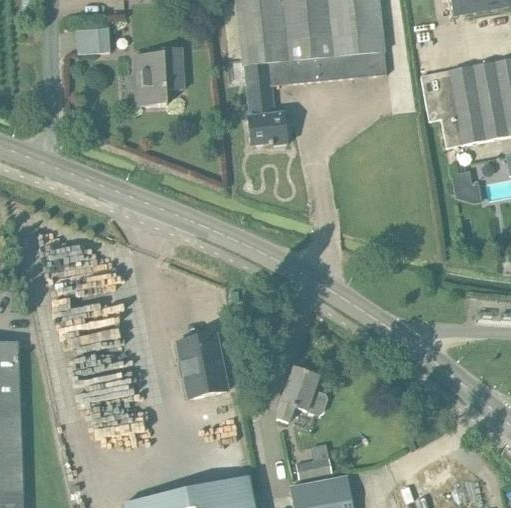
[(244,64),(249,115),(248,115),(251,144),(269,142),(269,144),(287,142),(284,111),(276,112),(273,84),(387,73),(385,51),(386,51),(380,0),(234,0),(242,65),(244,64)]
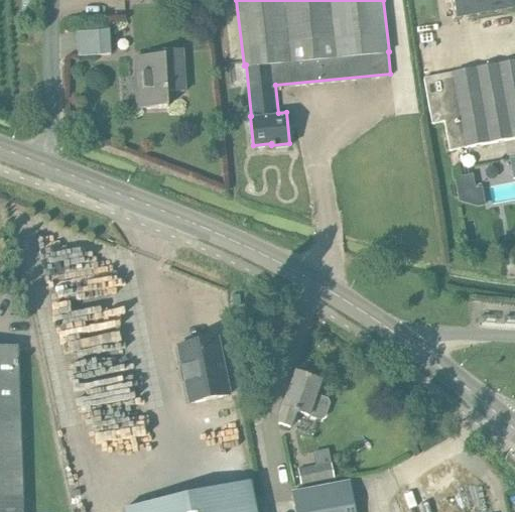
[(454,0),(457,15),(514,5),(514,0),(454,0)]
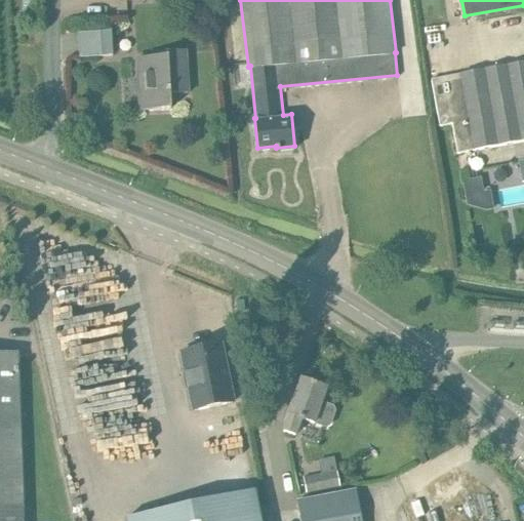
[(112,28),(99,28),(99,52),(80,52),(80,53),(112,52),(112,28)]
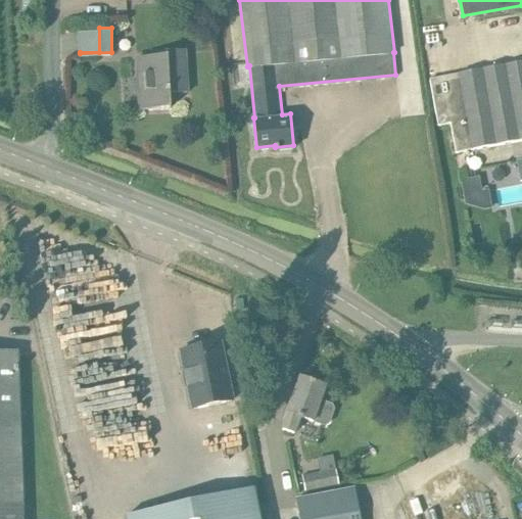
[(185,47),(165,48),(165,52),(137,54),(140,107),(171,105),(170,91),(188,90),(185,47)]
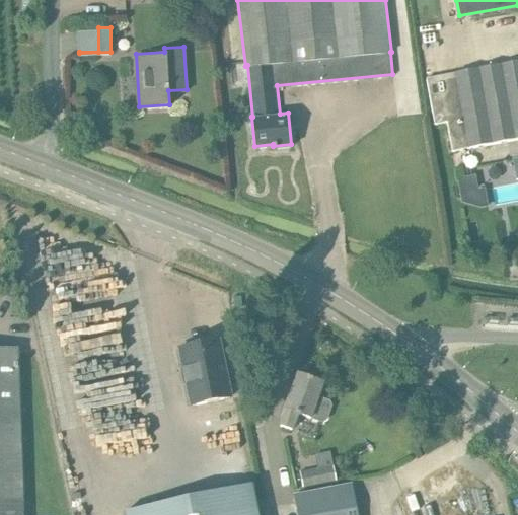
[(517,58),(455,70),(427,75),(435,122),(447,120),(453,148),(517,136),(517,58)]
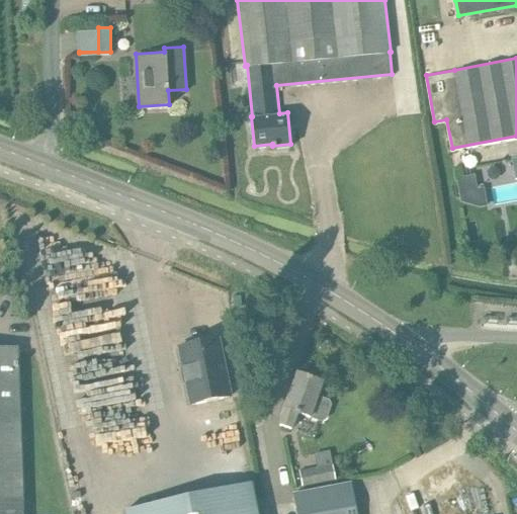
[(478,186),(475,172),(456,175),(460,199),(480,205),(488,203),(485,185),(478,186)]
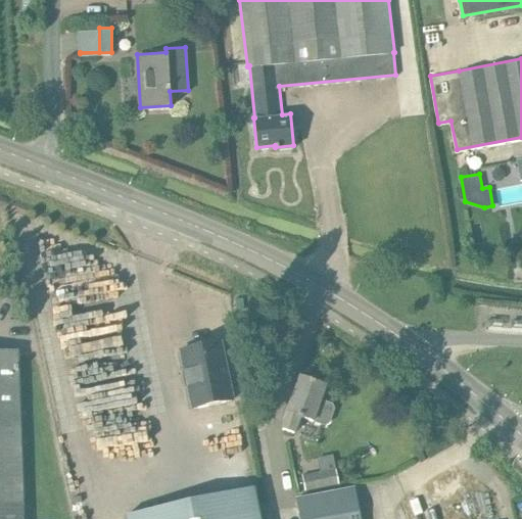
[(232,397),(220,339),(212,341),(209,339),(190,343),(188,346),(181,347),(186,371),(188,370),(190,383),(189,383),(193,406),(232,397)]
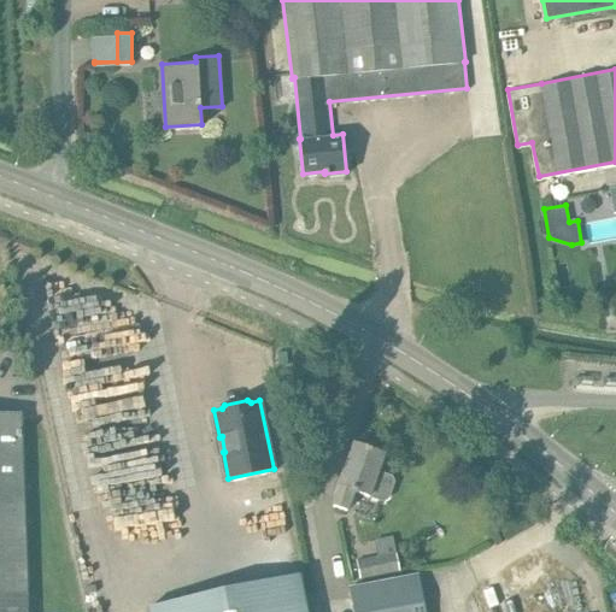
[(28,611),(22,410),(0,410),(0,611),(28,611)]
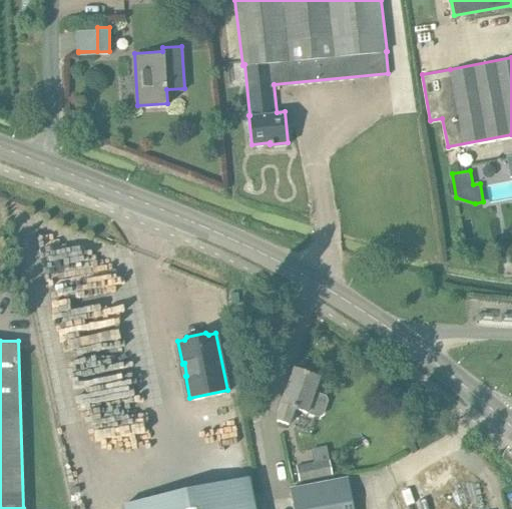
[(295,367),(283,401),(276,419),(290,424),(296,406),(319,415),(324,413),(329,398),(327,393),(316,389),(320,376),(295,367)]
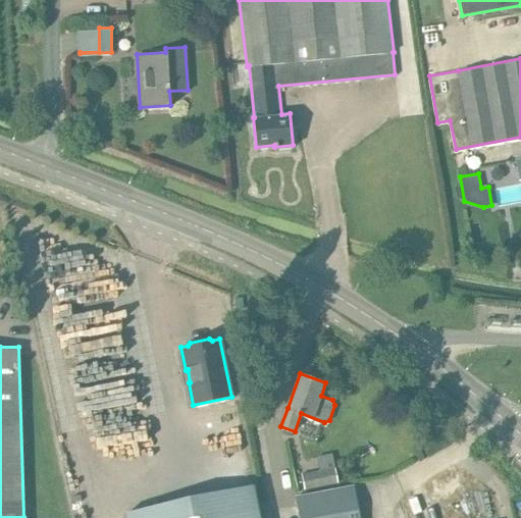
[(333,463),(308,468),(313,487),(337,482),(333,463)]
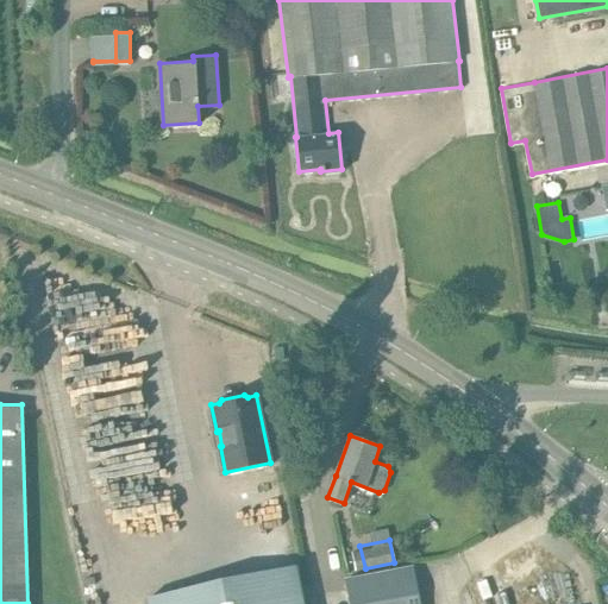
[(420,603),(413,562),(345,576),(350,603),(420,603)]
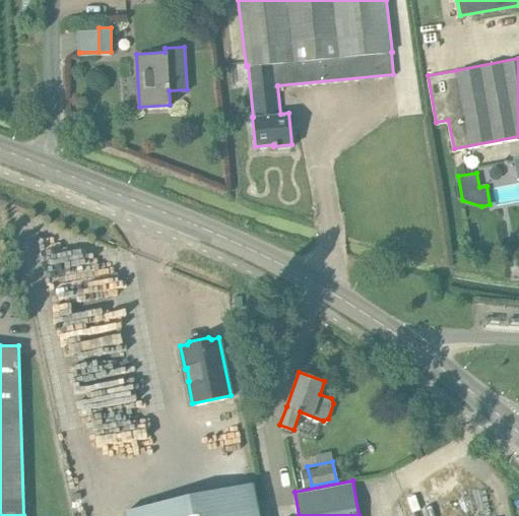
[(257,515),(251,485),(126,510),(127,515),(257,515)]
